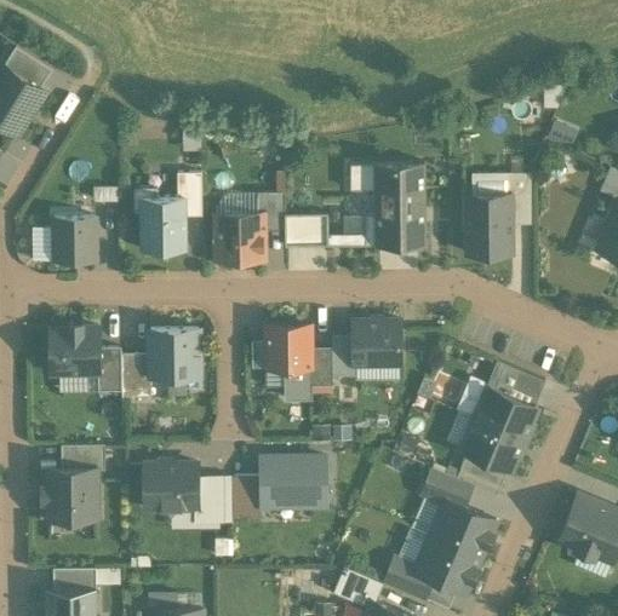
[(0,91),(0,126),(26,142),(52,96),(12,72),(0,91)]
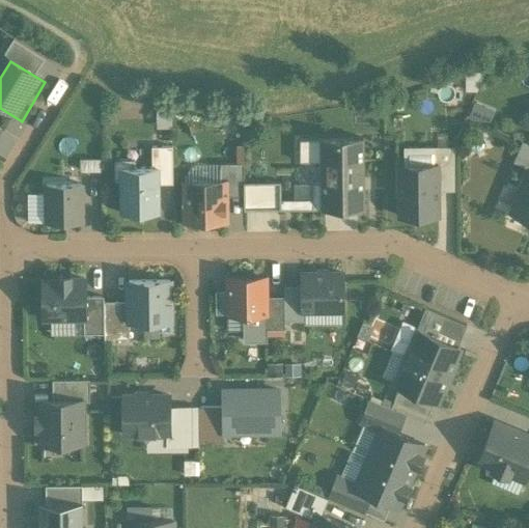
[(364,140),(301,141),(301,163),(322,163),(322,184),(313,184),(313,209),(313,211),(361,210),(360,162),(364,162),(364,140)]
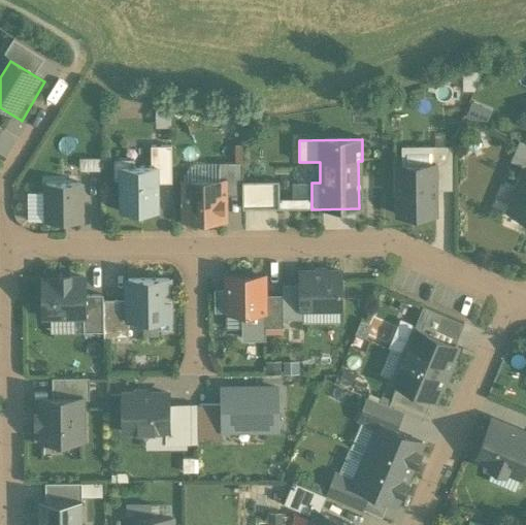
[(172,148),(152,148),(152,168),(158,168),(158,184),(172,184),(172,148)]
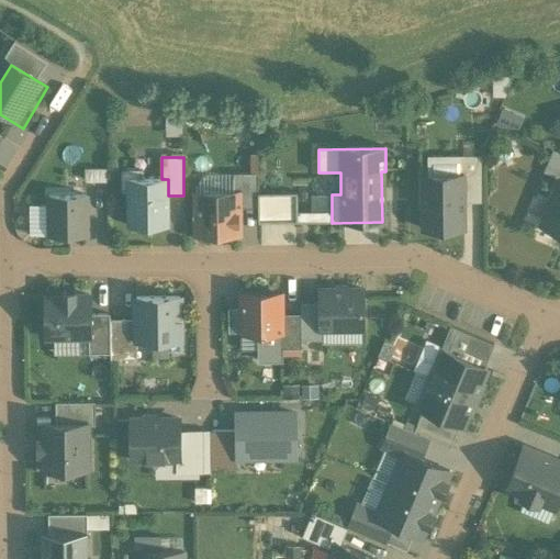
[(161,179),(144,179),(144,170),(122,170),(122,192),(129,192),(130,227),(168,227),(168,196),(168,179),(161,179)]
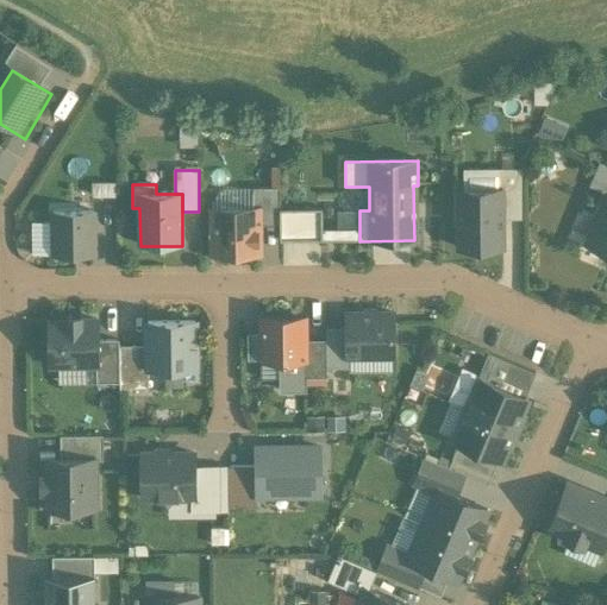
[(451,188),(454,251),(505,250),(504,186),(451,188)]
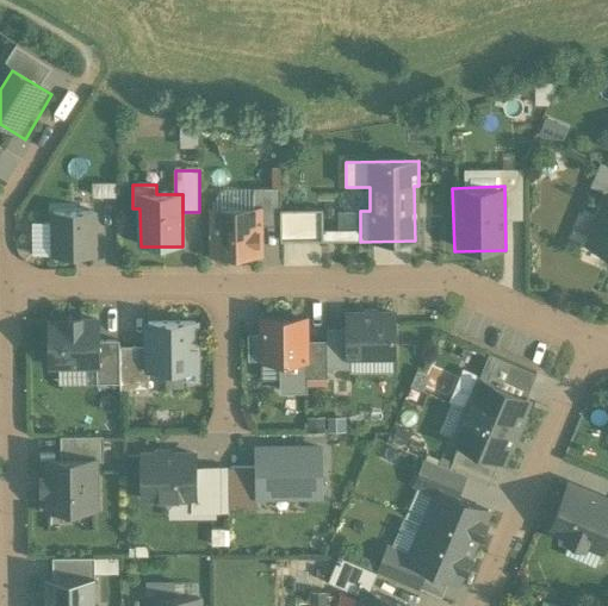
[(280,189),(254,189),(254,211),(259,211),(259,227),(280,227),(280,211),(280,189)]
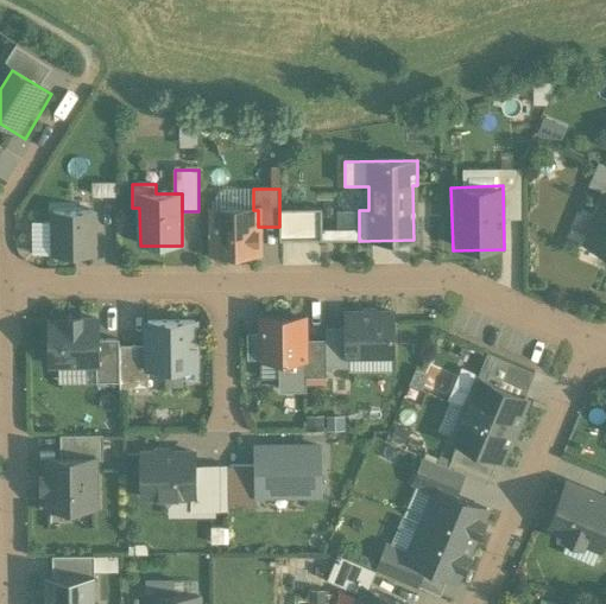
[(605,192),(603,191),(580,246),(605,255),(605,192)]
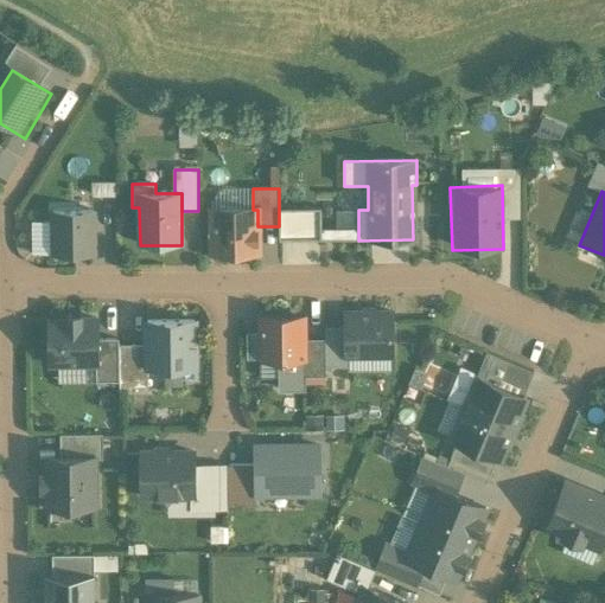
[(96,254),(95,201),(51,203),(52,254),(96,254)]
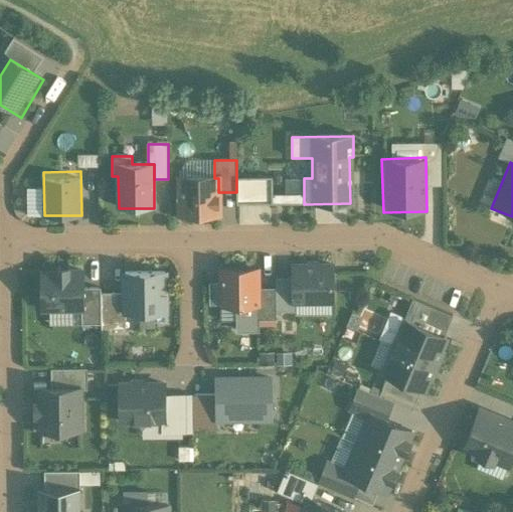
[(273,177),(236,178),(236,192),(237,205),(274,204),(273,177)]
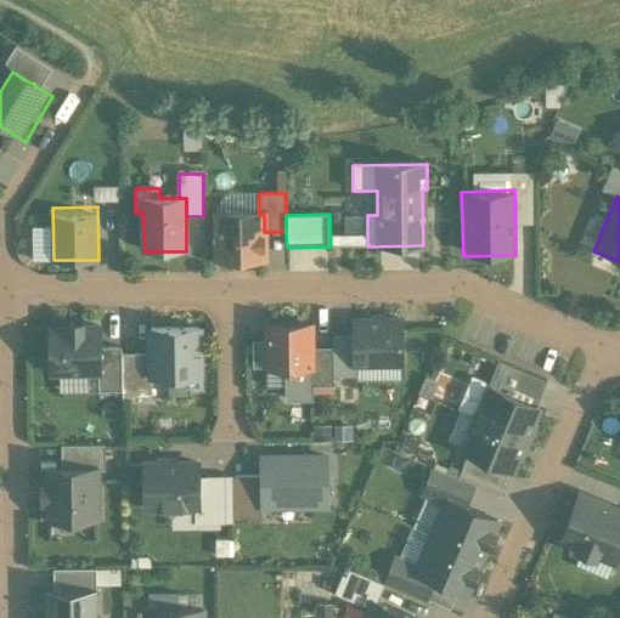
[(259,215),(218,216),(219,260),(265,260),(264,232),(264,215),(259,215)]
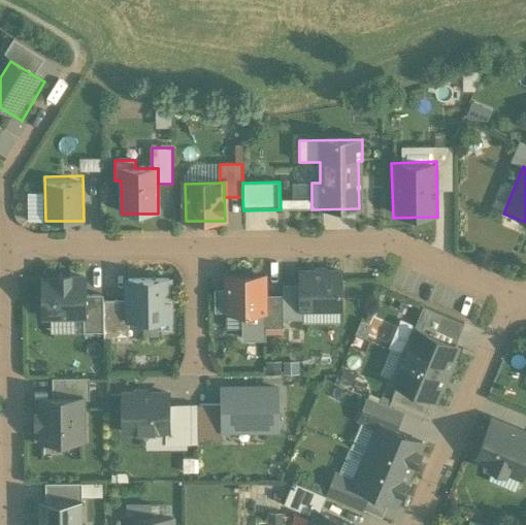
[(341,273),(302,274),(302,287),(302,312),(305,312),(341,310),(341,273)]
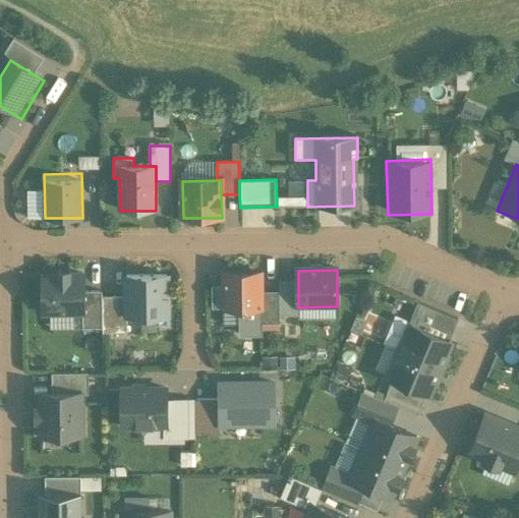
[(41,271),(41,317),(82,317),(83,272),(41,271)]
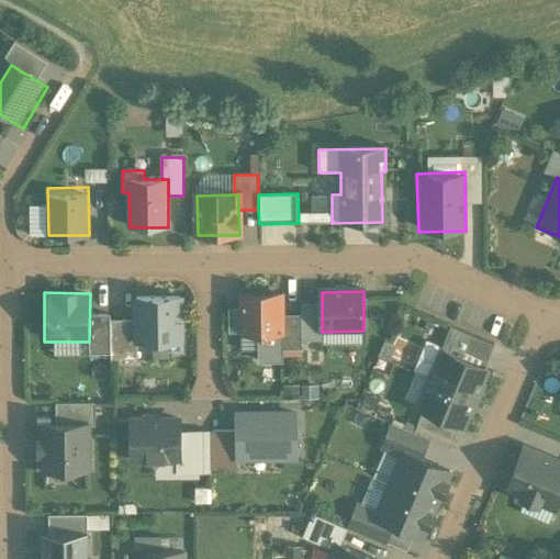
[(282,297),(243,298),(243,335),(281,334),(282,334),(282,316),(282,297)]
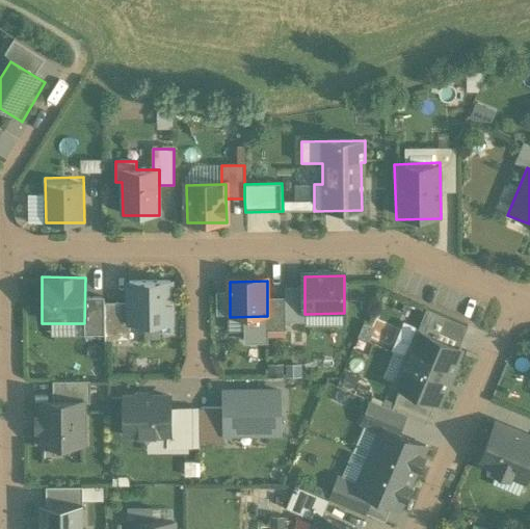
[(176,282),(125,282),(125,325),(176,325),(176,282)]
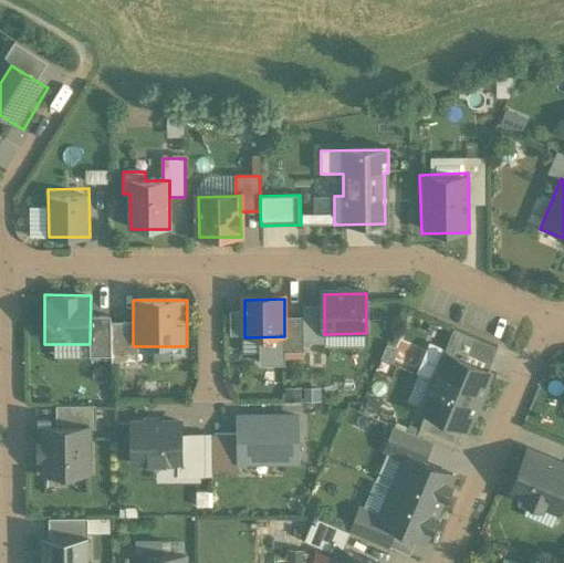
[(324,308),(304,308),(304,319),(304,345),(327,345),(327,334),(324,334),(324,308)]
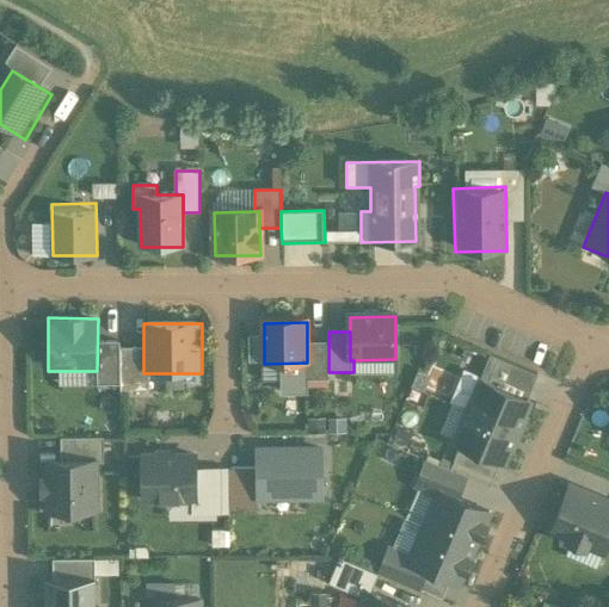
[(328,344),(307,344),(307,363),(306,363),(306,382),(330,382),(328,372),(328,344)]
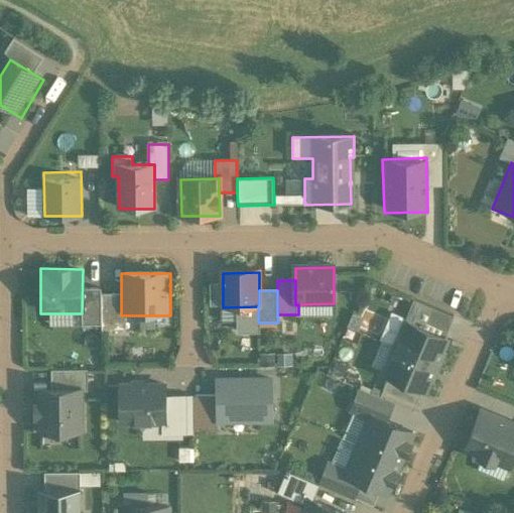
[(448,341),(406,323),(395,349),(437,367),(448,341)]
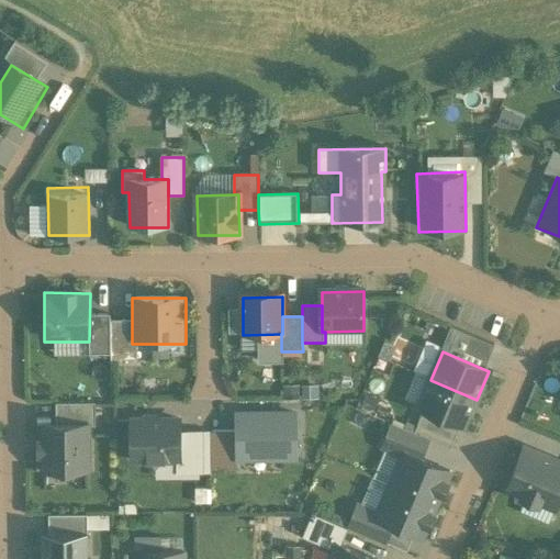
[(477,400),(430,380),(420,409),(425,411),(461,426),(465,428),(477,400)]
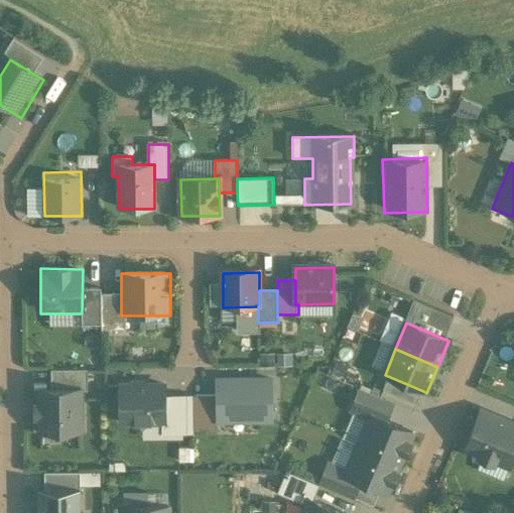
[(423,391),(390,377),(381,399),(394,405),(414,414),(423,391)]
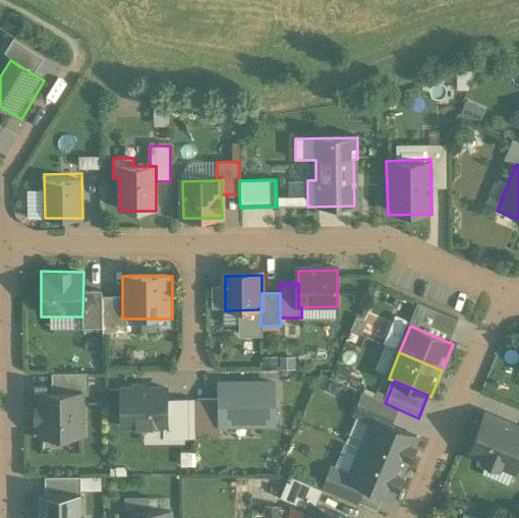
[(266,387),(216,388),(217,432),(267,429),(266,387)]
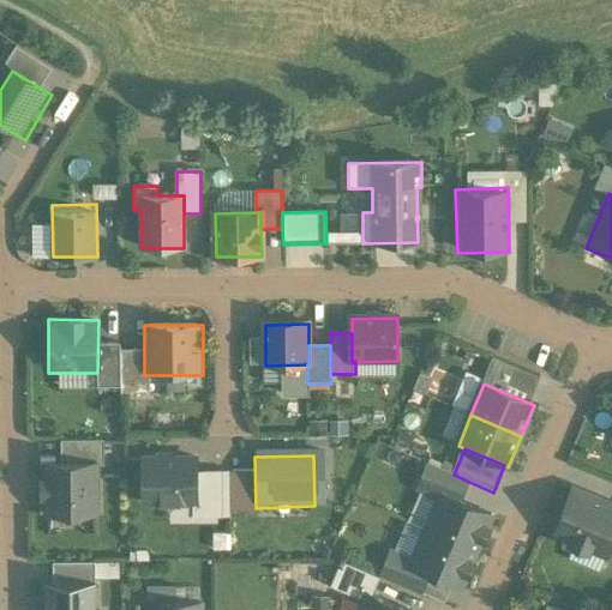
[(196,459),(144,459),(144,503),(161,503),(171,512),(180,503),(196,503),(197,502),(197,472),(196,459)]
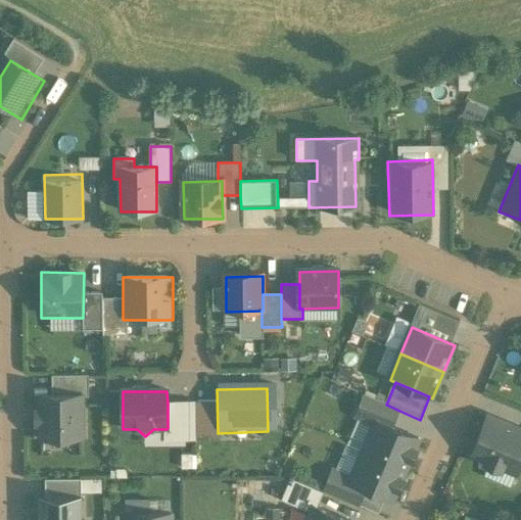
[(35,393),(35,438),(86,438),(86,393),(35,393)]
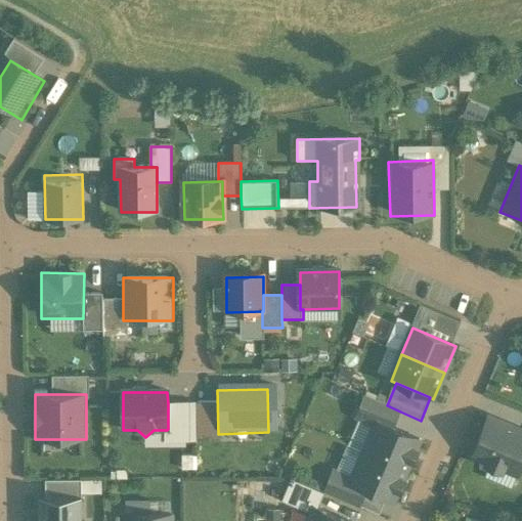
[(387,405),(366,396),(357,419),(376,426),(378,423),(392,429),(400,411),(387,405)]
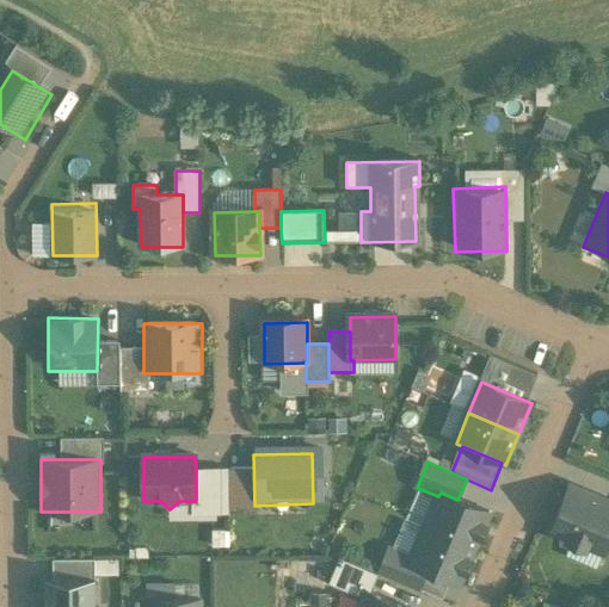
[(217,470),(196,470),(196,500),(195,501),(195,513),(217,513),(217,470)]
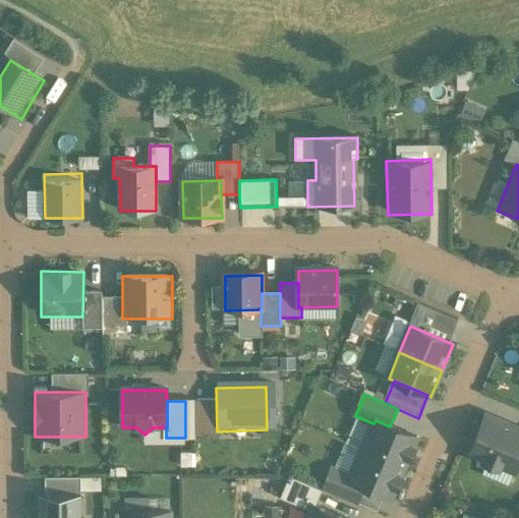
[(518,429),(486,417),(471,454),(515,472),(518,464),(518,429)]
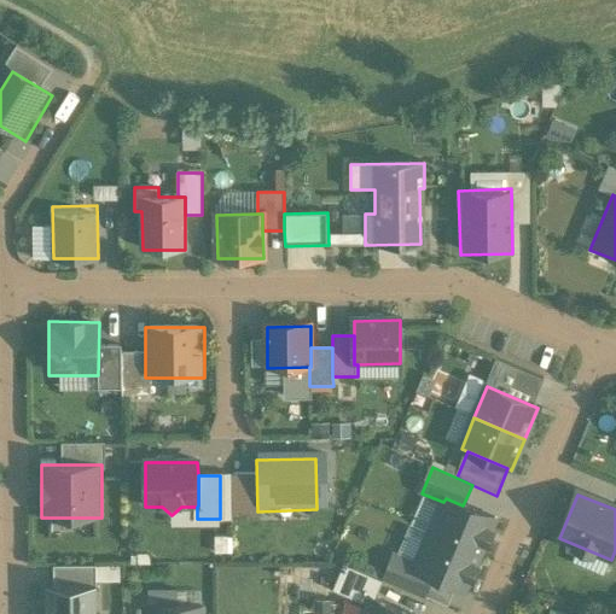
[(463,506),(446,498),(443,502),(430,534),(481,556),(486,544),(488,545),(493,532),(492,532),(497,520),(466,508),(463,506)]
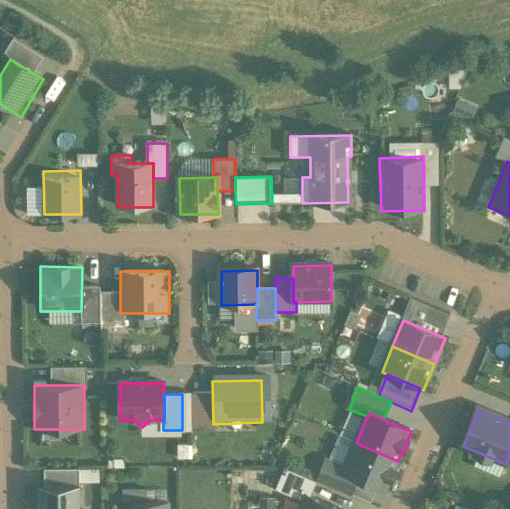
[(398,461),(356,443),(345,469),(344,472),(358,479),(386,490),(390,480),(391,481),(396,471),(394,470),(398,461)]
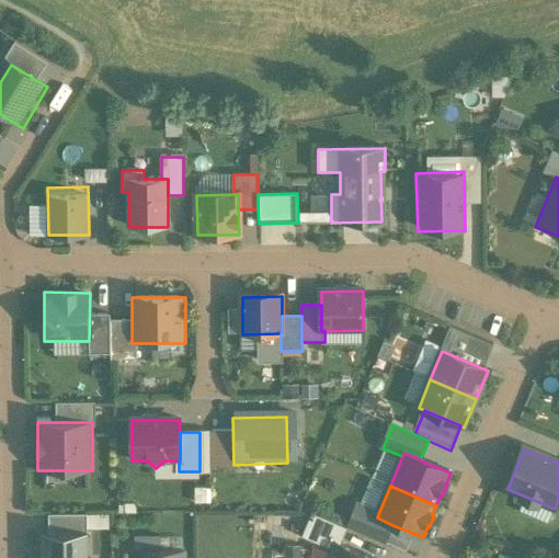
[(378,514),(358,505),(349,528),(385,544),(392,525),(377,517),(378,514)]
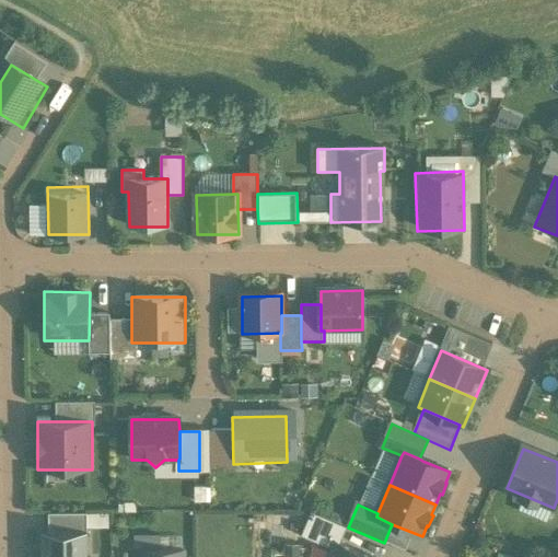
[(89,556),(90,529),(41,529),(41,556),(89,556)]
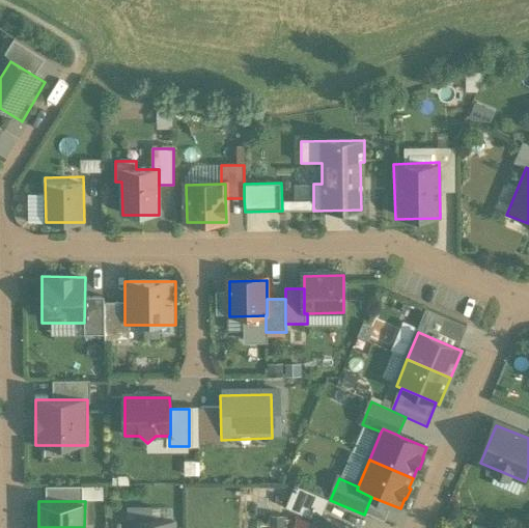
[(350,527),(318,515),(312,527),(350,527)]
